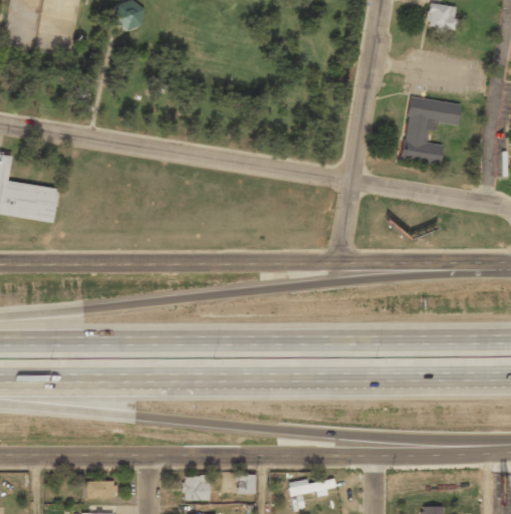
[(145,6),(118,0),(113,25),(141,30),(145,6)]
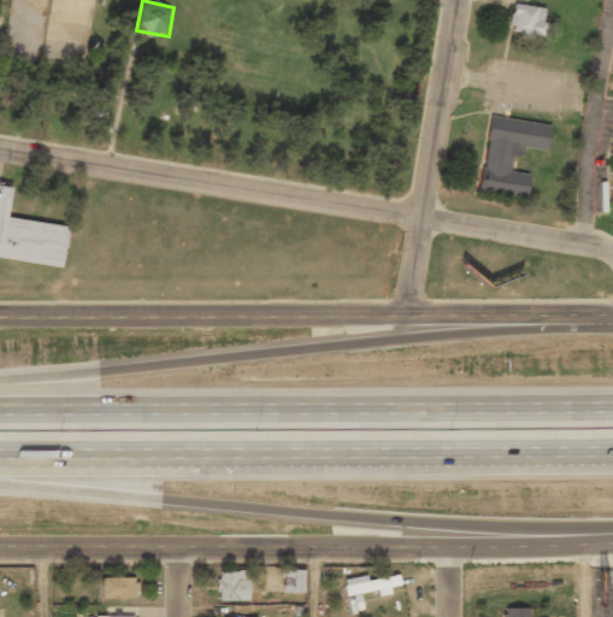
[(514,31),(546,36),(548,22),(544,22),(547,9),(516,3),(513,13),(517,15),(514,31)]
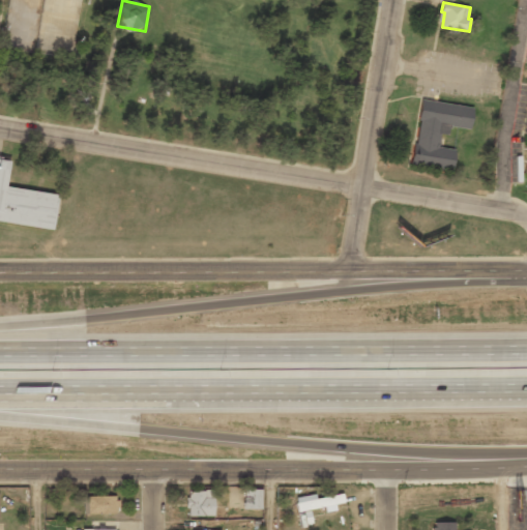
[(422,98),(419,119),(421,120),(418,141),(416,141),(412,165),(454,171),(457,151),(438,148),(440,134),(449,136),(450,127),(472,130),(476,107),(422,98)]
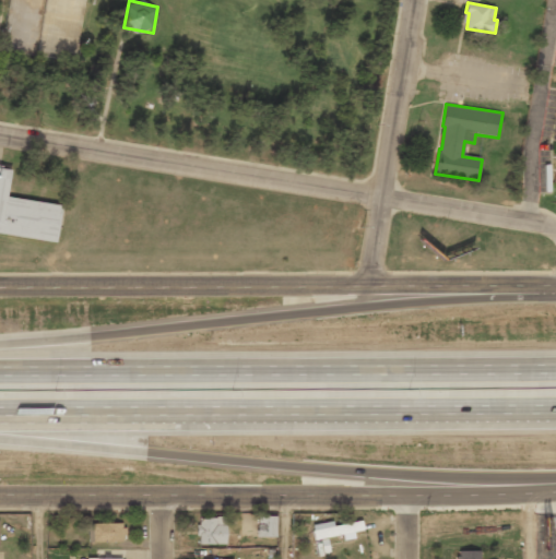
[(9,198),(13,169),(0,167),(0,234),(59,242),(63,205),(9,198)]
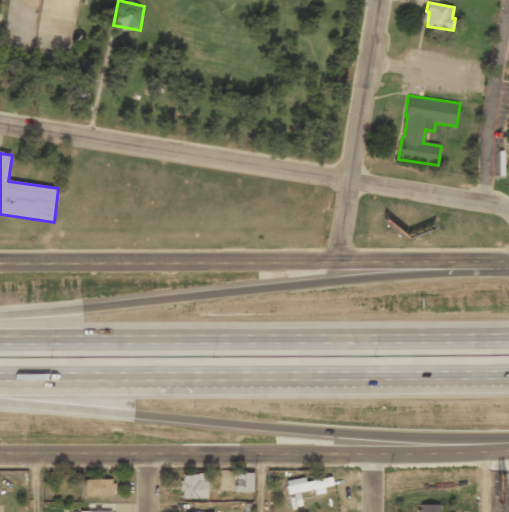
[(208,499),(209,474),(184,473),(183,498),(208,499)]
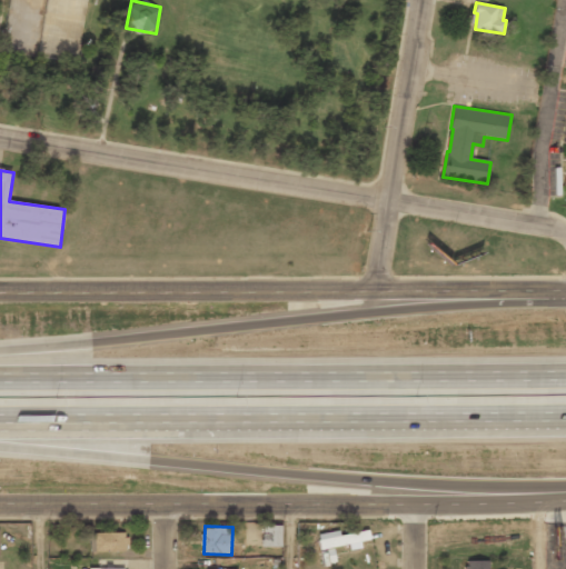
[(265,546),(284,546),(284,526),(265,526),(265,546)]
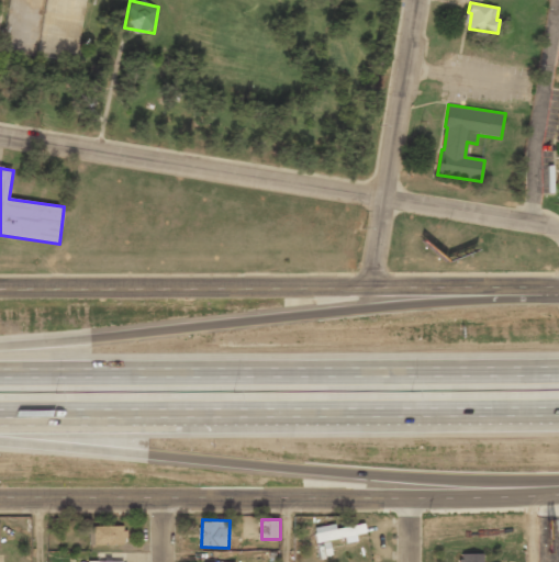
[(346,537),(347,543),(358,541),(357,535),(367,534),(365,524),(337,529),(336,524),(315,528),(319,542),(346,537)]
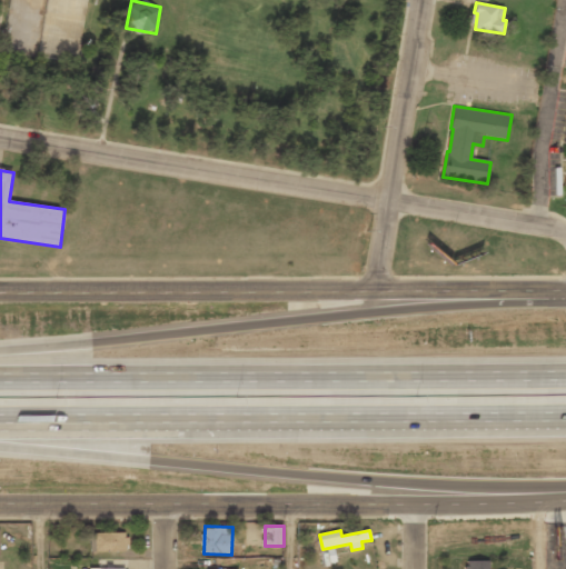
[(129,531),(91,532),(92,552),(129,551),(129,531)]
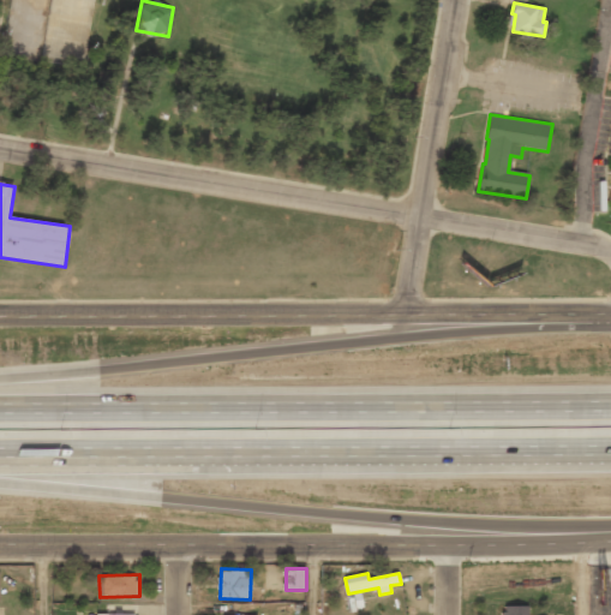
All buildings are outlined.
